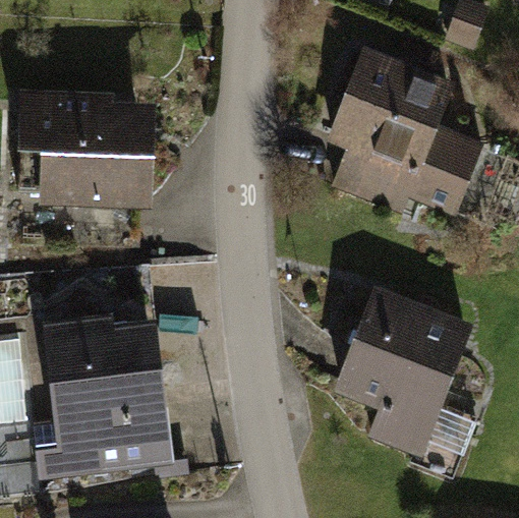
[(458,0),(444,42),(473,52),(488,6),(471,0),(458,0)]
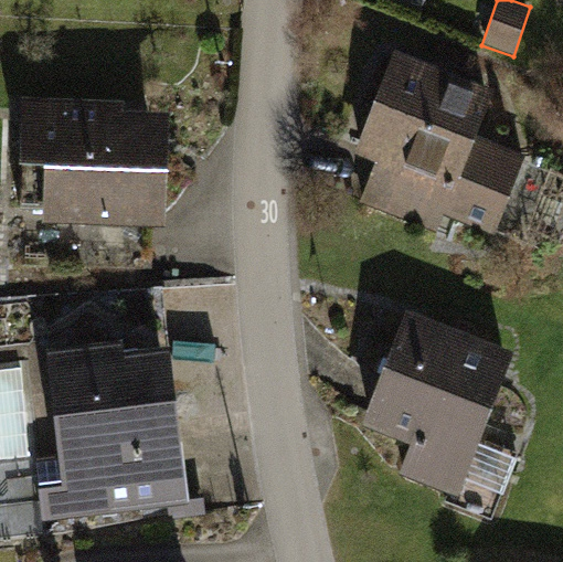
[(526,156),(476,135),(495,88),(394,50),(352,154),(374,161),(360,207),(437,235),(443,215),(495,236),(526,156)]
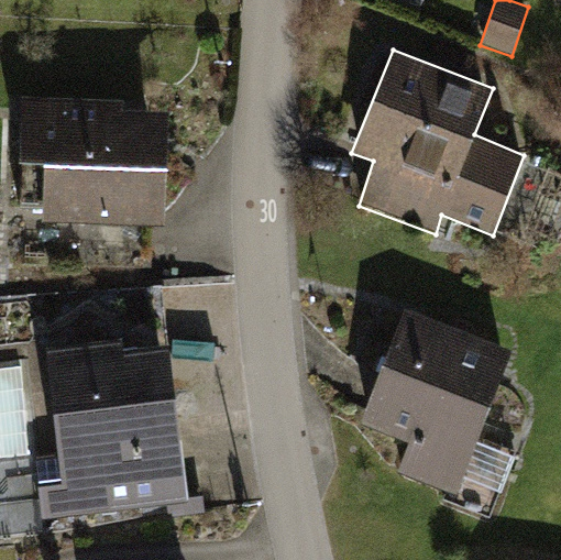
[(19,160),(43,160),(42,220),(164,223),(166,110),(123,109),(124,98),(20,96),(19,160)]
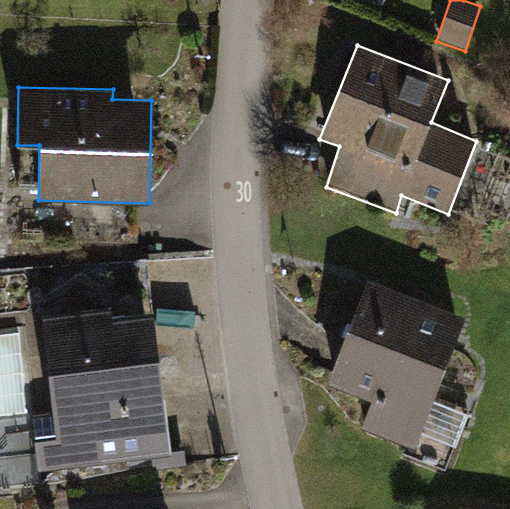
[(361,431),(415,451),(465,317),(366,280),(326,386),(371,403),(361,431)]
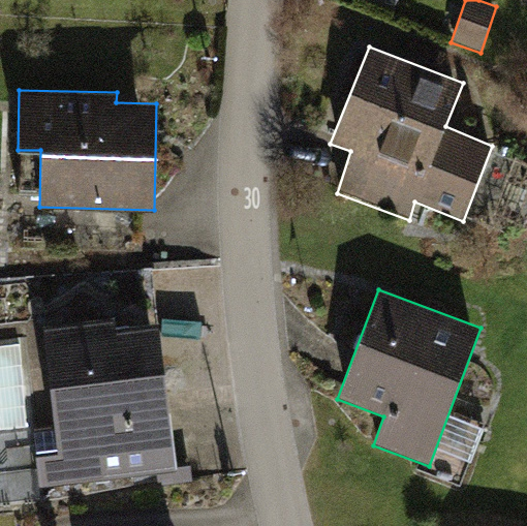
[(40,315),(57,449),(32,452),(37,489),(178,471),(158,311),(114,316),(113,306),(40,315)]
